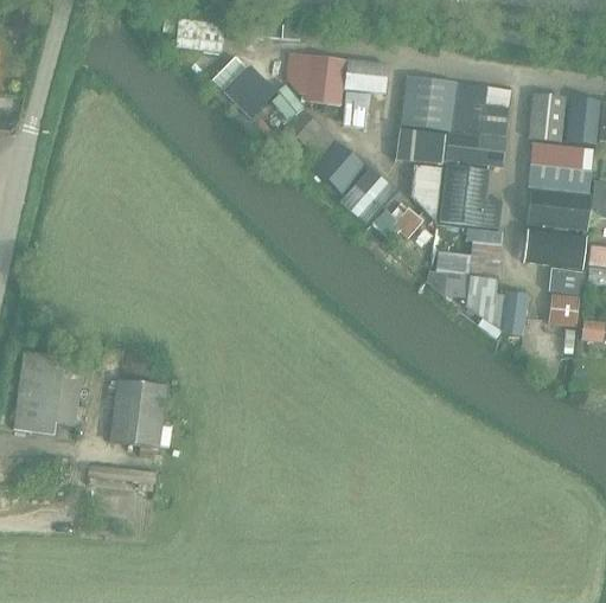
[(221,51),(222,36),(224,19),(165,13),(163,31),(177,32),(176,46),(221,51)]
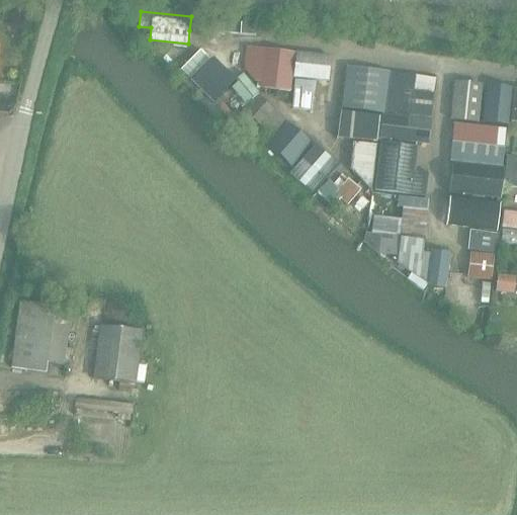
[(225,29),(241,30),(241,21),(226,19),(225,29)]
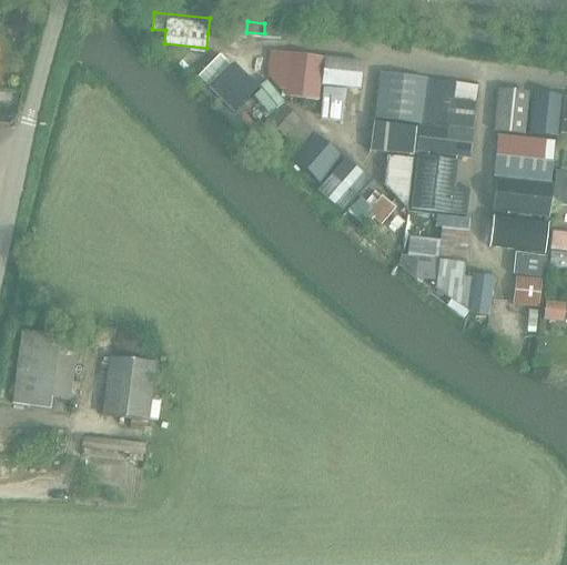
[(267,23),(265,36),(281,37),(282,24),(267,23)]
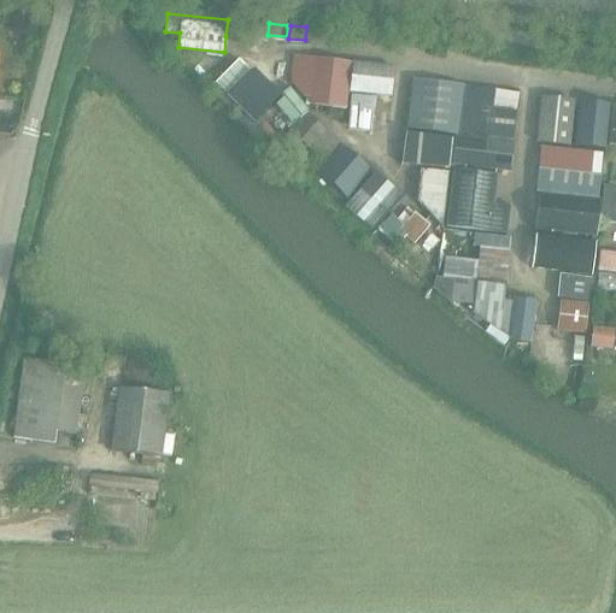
[(311,83),(314,53),(293,52),(291,81),(311,83)]
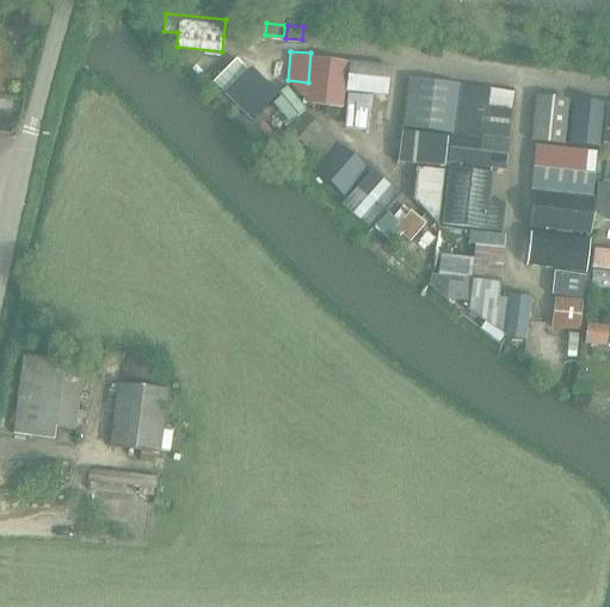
[(225,90),(247,66),(236,55),(214,79),(225,90)]
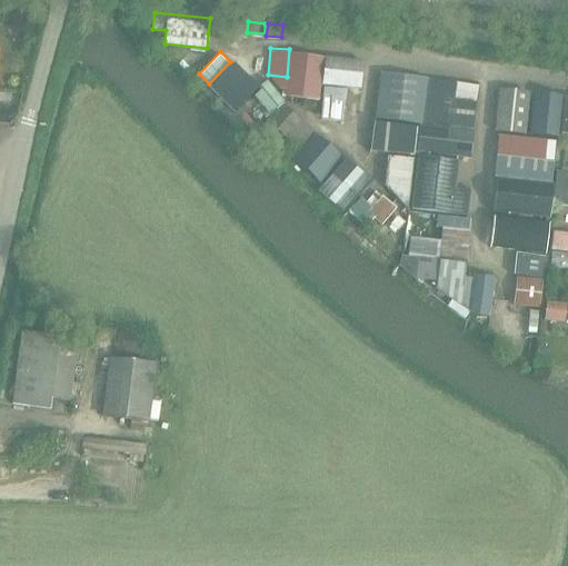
[(291,51),(286,93),(305,96),(319,97),(321,81),(325,56),(291,51)]
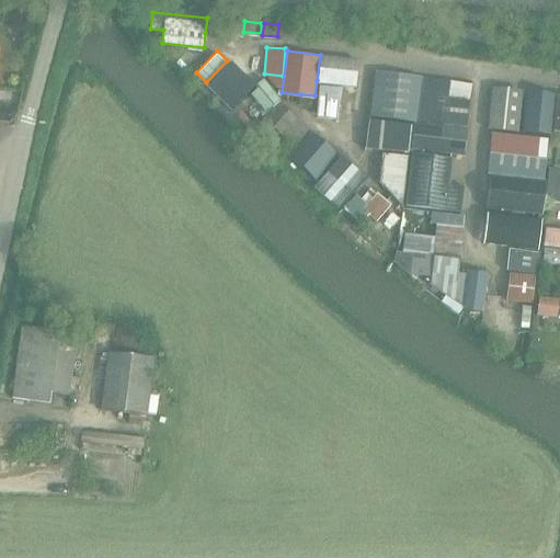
[(320,55),(317,80),(356,84),(360,59),(320,55)]
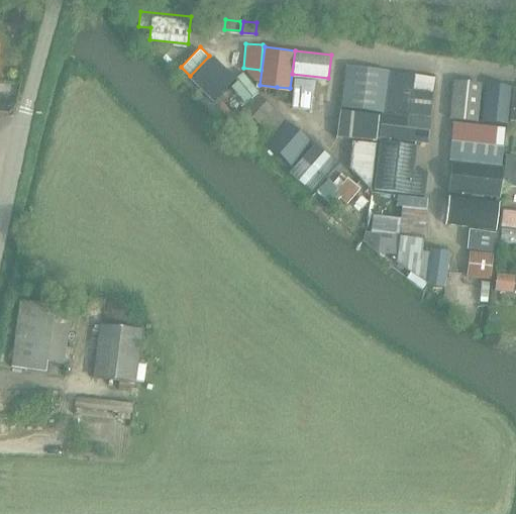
[(190,76),(188,78),(212,99),(233,77),(211,55),(209,56),(190,76)]
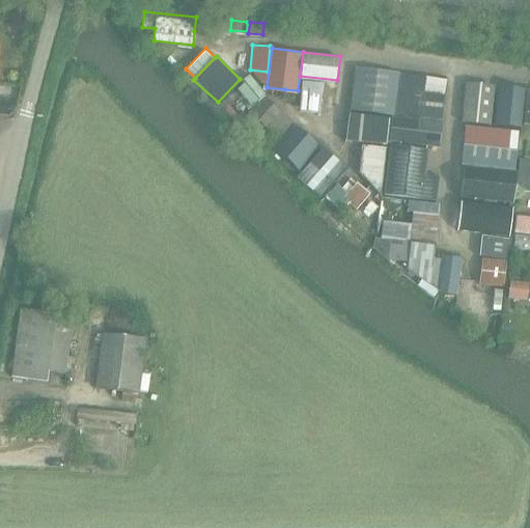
[(372,110),(378,67),(356,65),(351,108),(372,110)]
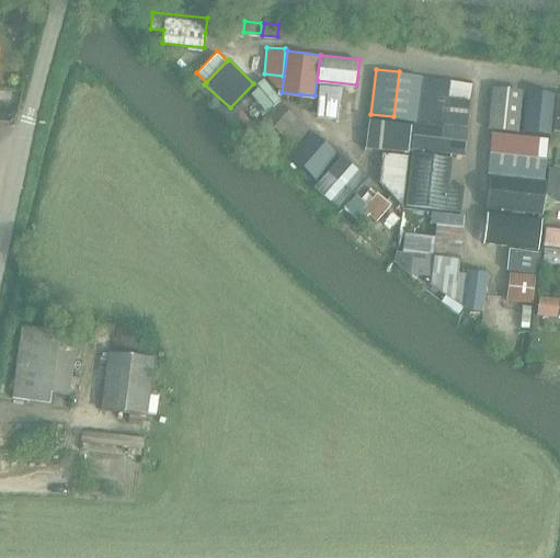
[(415,120),(422,75),(399,71),(393,116),(415,120)]
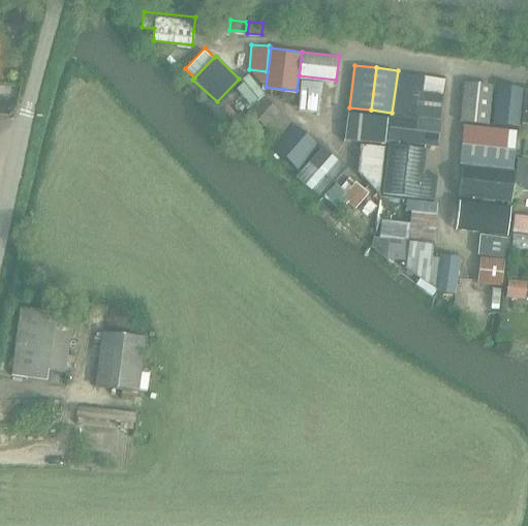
[(425,75),(400,72),(395,113),(409,115),(409,111),(417,112),(416,116),(421,116),(423,95),(425,75)]
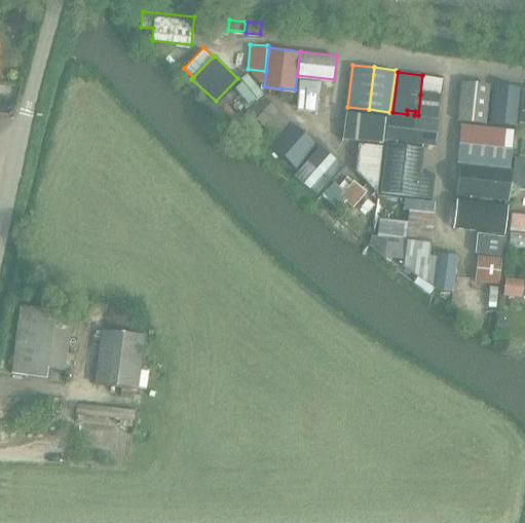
[(263,92),(247,73),(233,84),(249,104),(263,92)]
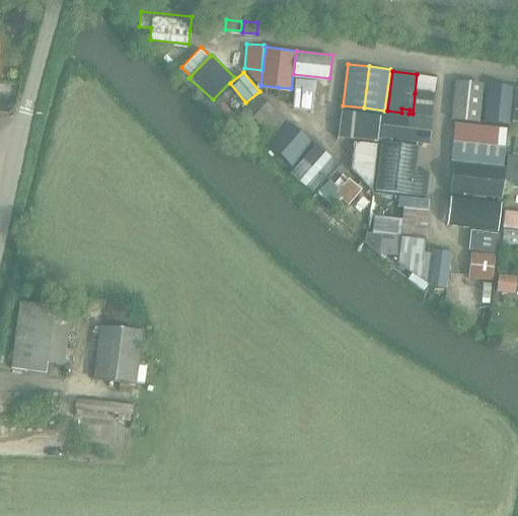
[(417,74),(415,93),(435,95),(438,75),(417,72),(417,74)]
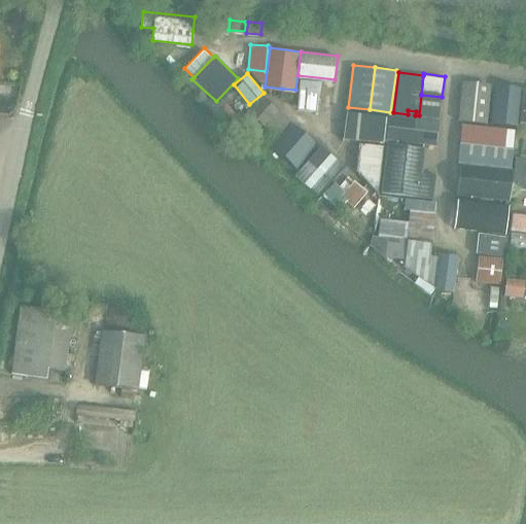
[(319,109),(322,80),(301,78),(299,107),(319,109)]
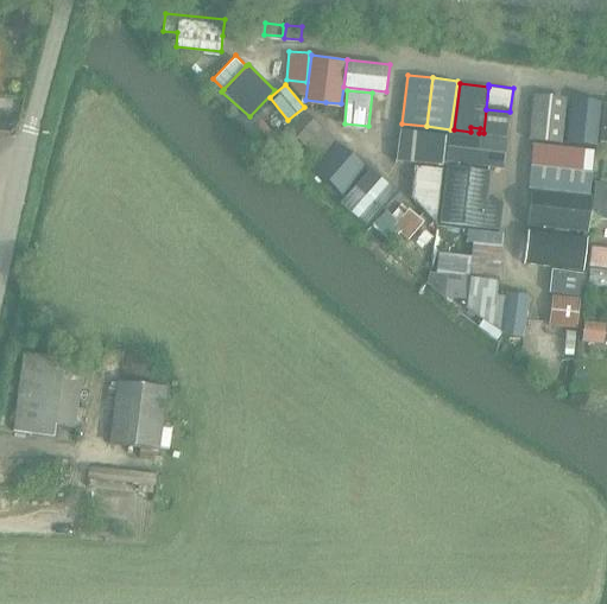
[(566,96),(535,93),(530,135),(561,139),(566,96)]
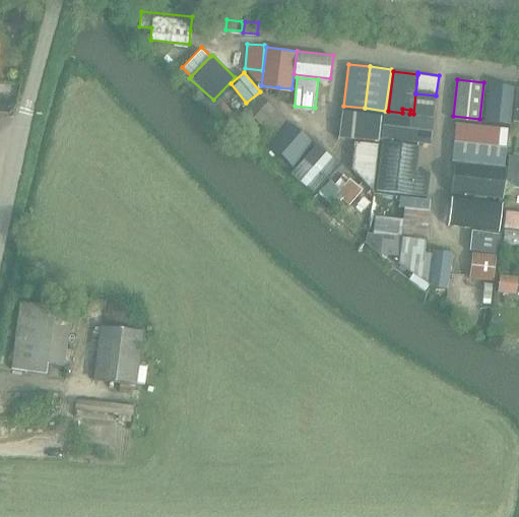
[(511,123),(515,86),(490,83),(485,120),(511,123)]
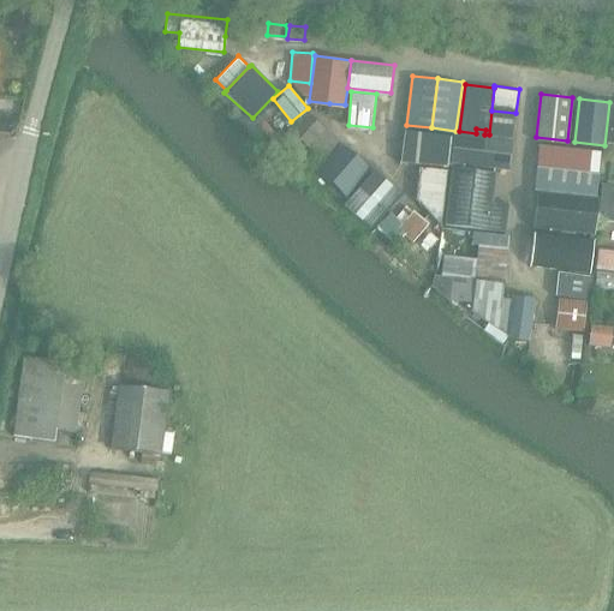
[(340,141),(309,111),(280,142),(294,155),(305,143),(317,154),(311,162),(316,167),(340,141)]
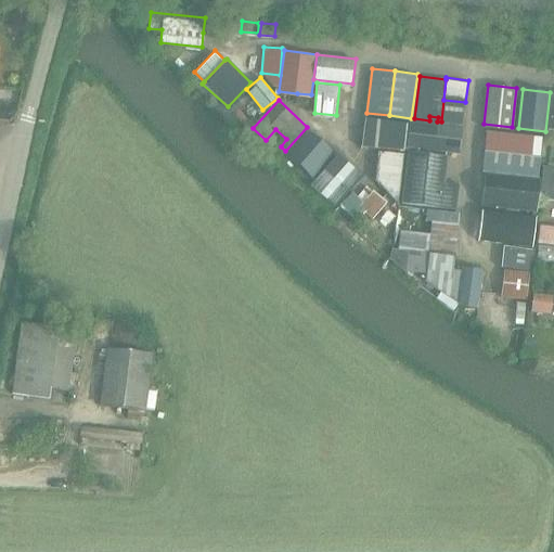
[(441,122),(463,124),(465,102),(443,100),(441,122)]
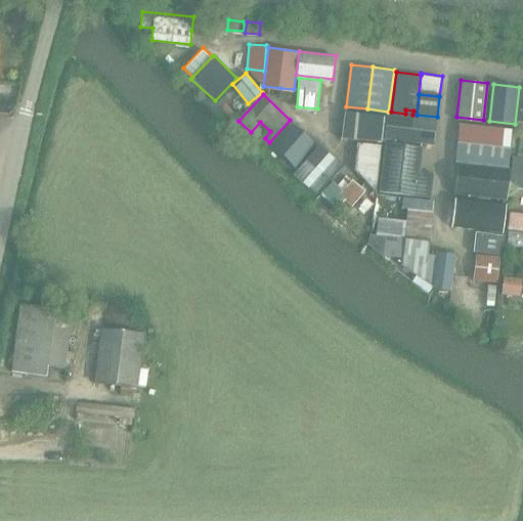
[(382,141),(384,115),(344,111),(341,136),(382,141)]
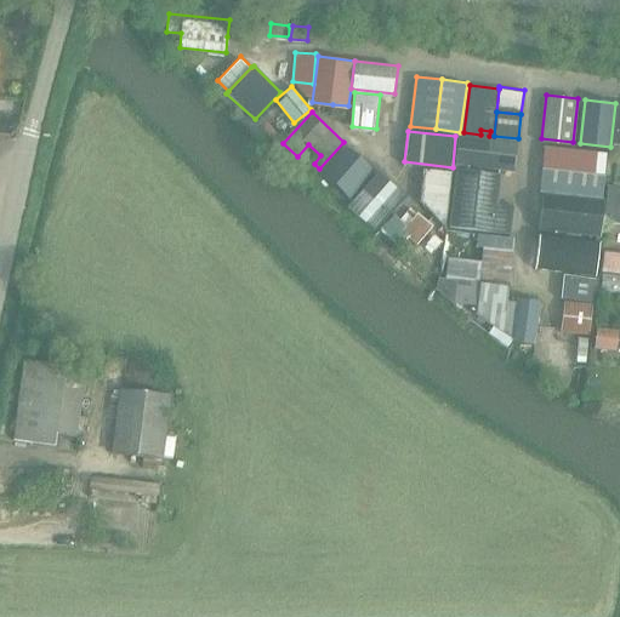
[(455,165),(515,172),(518,141),(459,133),(455,165)]
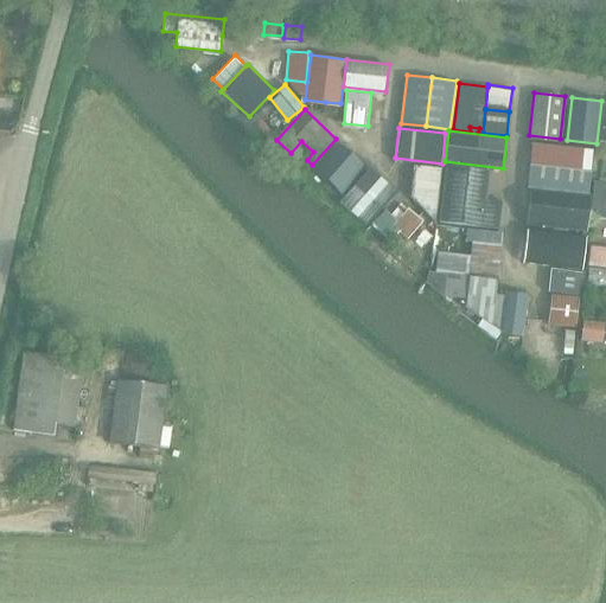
[(312,165),(340,193),(343,190),(365,166),(336,139),(312,165)]
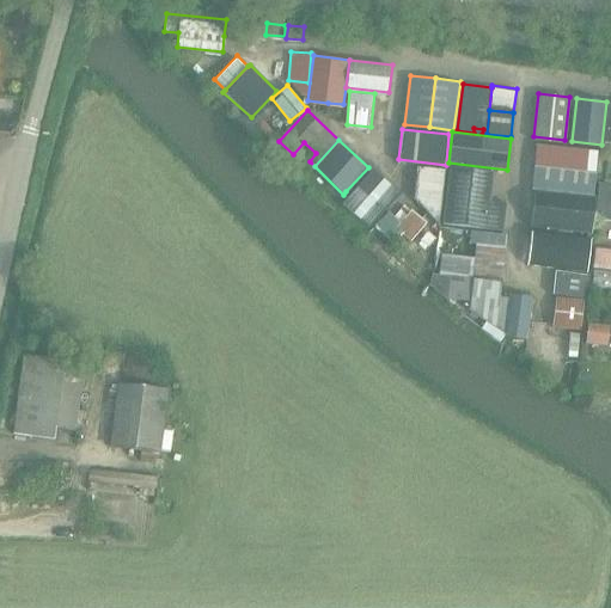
[(535,165),(597,172),(599,151),(537,143),(535,165)]
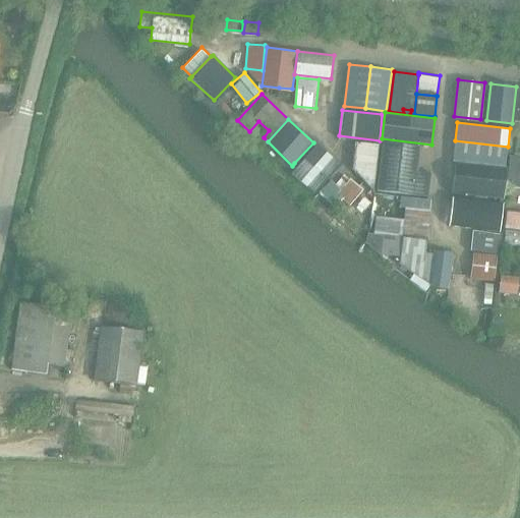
[(377,169),(379,142),(355,140),(353,167),(373,191),(377,169)]
